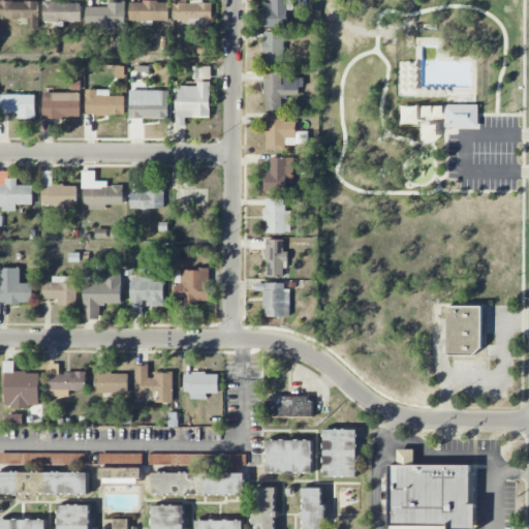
[(174,0),(175,21),(190,21),(190,28),(213,29),(213,3),(187,2),(187,0),(174,0)]
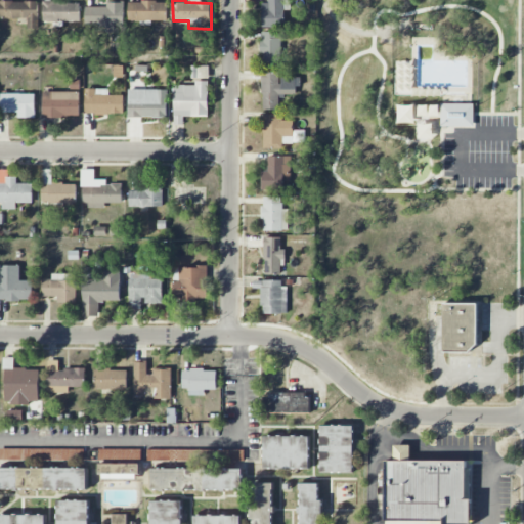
[(285,28),(285,0),(268,0),(269,3),(262,3),(262,27),(285,28)]
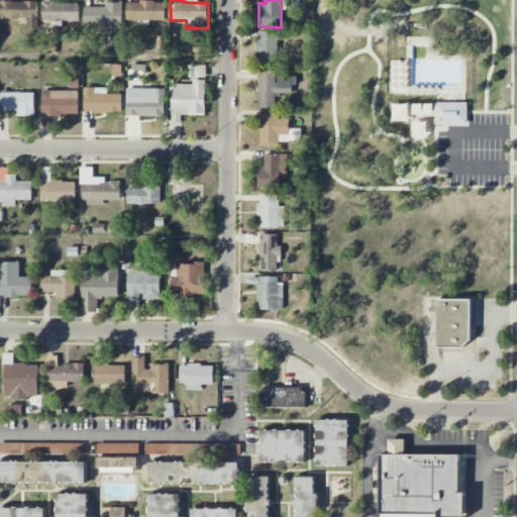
[(0,18),(26,18),(27,27),(38,27),(37,1),(0,1),(0,18)]
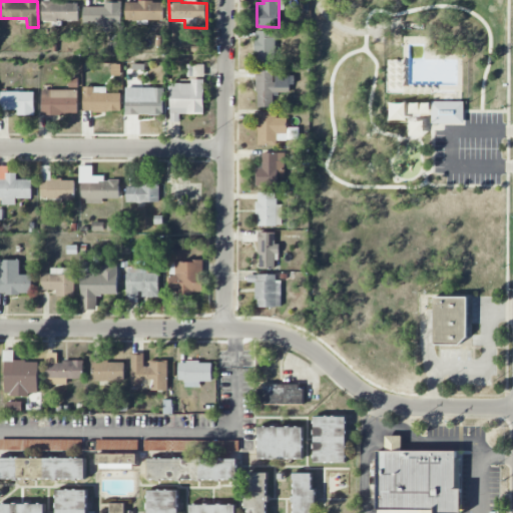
[(78,2),(43,1),(42,21),(52,21),(52,26),(61,26),(61,21),(77,21),(78,2)]
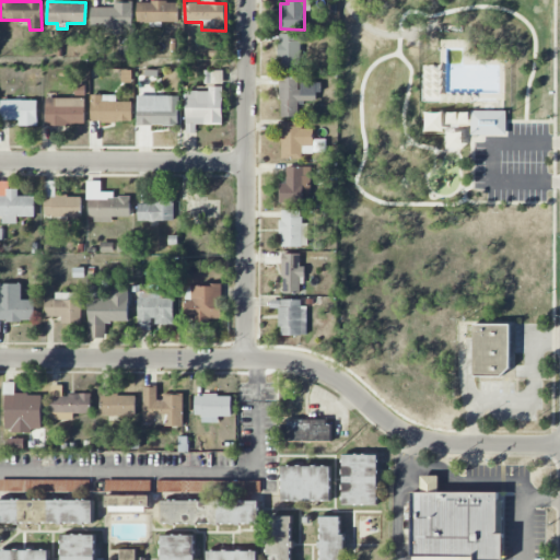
[(178,23),(178,2),(138,1),(137,22),(178,23)]
